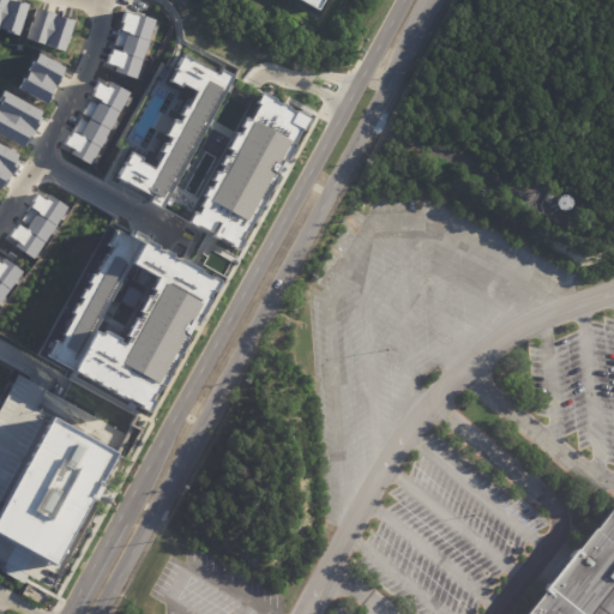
[(0,0),(0,29),(18,35),(28,5),(12,0),(0,0)]
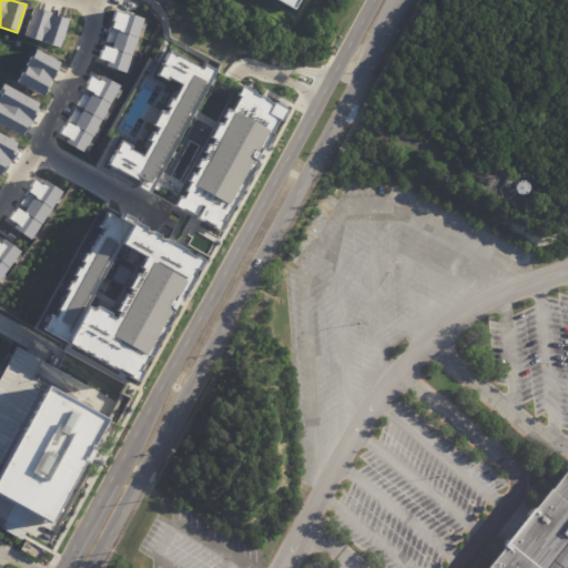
[(301,0),(295,10),(277,0),(301,0)]
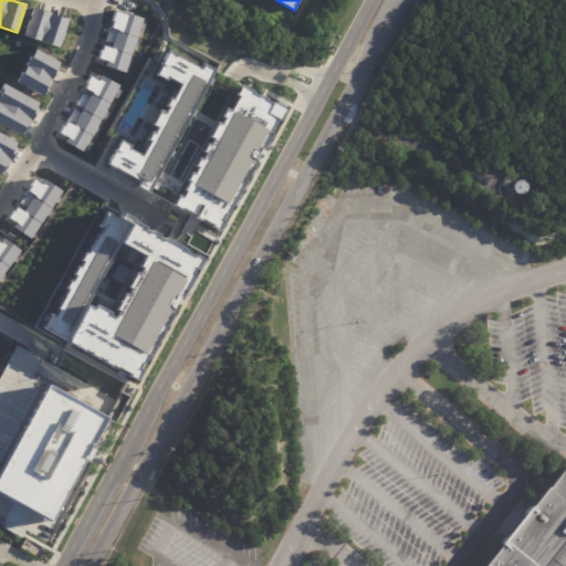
[(59,48),(67,19),(32,8),(23,37),(59,48)]
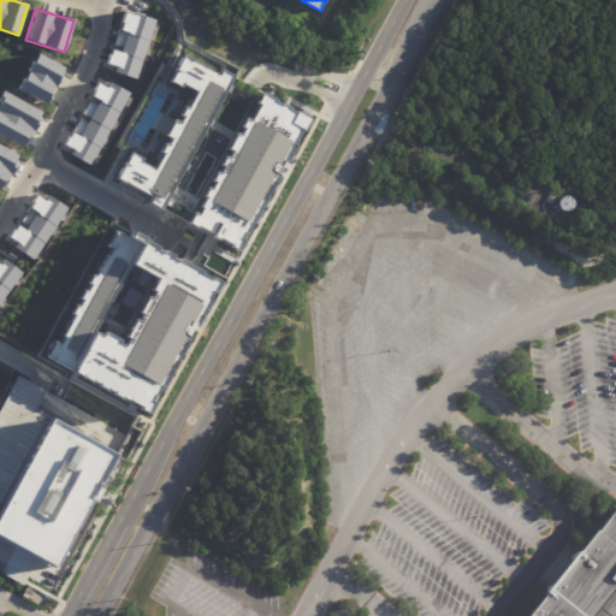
[(153,19),(123,11),(114,47),(111,47),(107,63),(116,65),(114,73),(138,80),(153,19)]
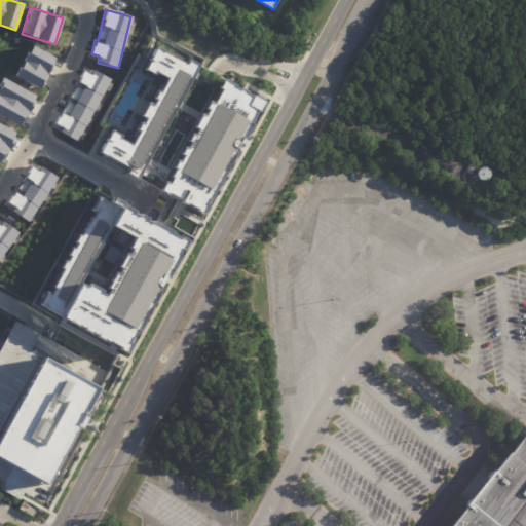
[(14,77),(39,89),(55,58),(31,45),(14,77)]
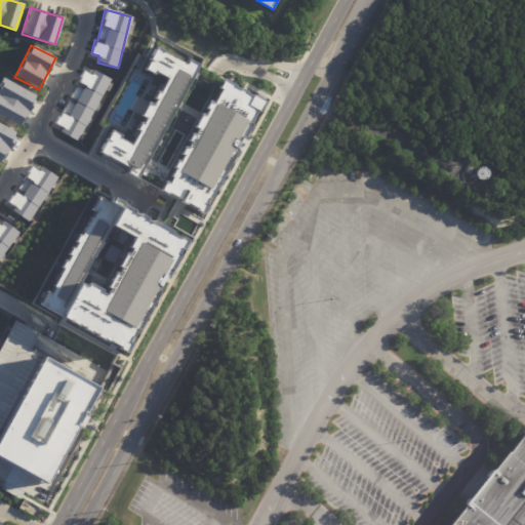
[(157,46),(257,103),(199,208),(95,150),(107,129),(98,124),(138,54),(150,61),(157,46)]
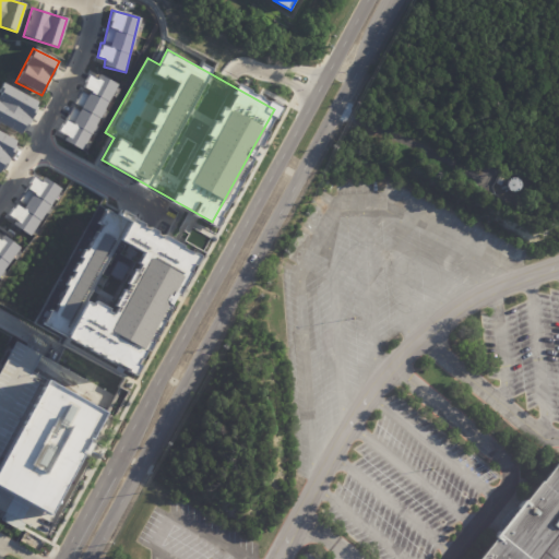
[(116,83),(90,70),(60,131),(67,134),(63,141),(83,151),(116,83)]
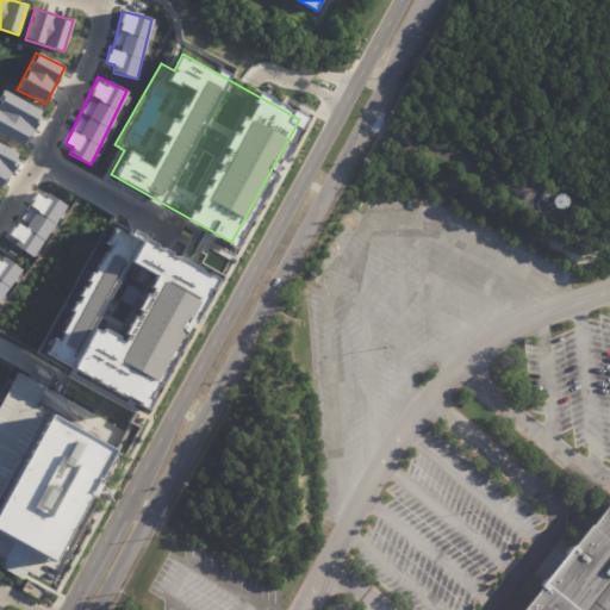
[(0,95),(0,135),(24,147),(42,110),(2,91),(0,95)]
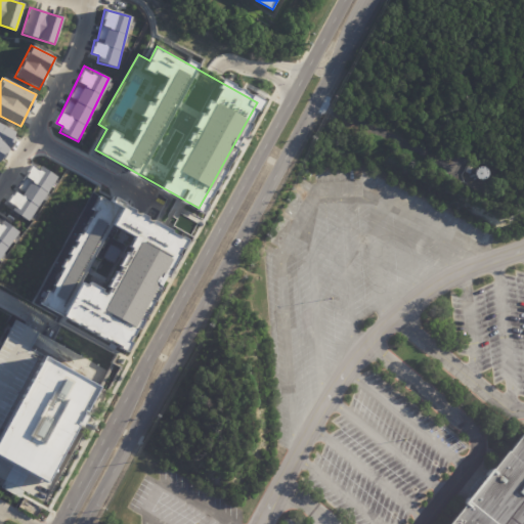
[(0,163),(16,132),(0,123),(0,163)]
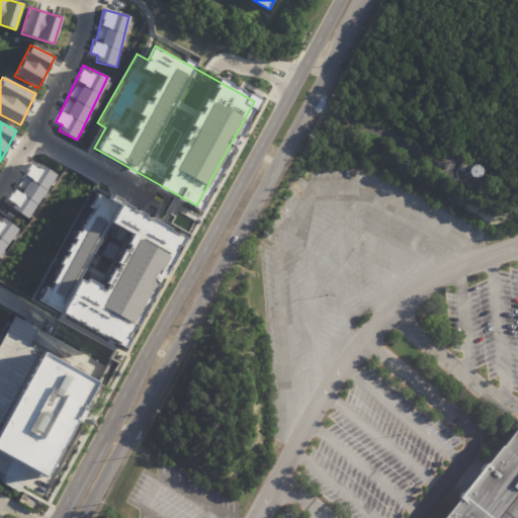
[(30,218),(55,174),(31,161),(16,188),(14,187),(5,203),(30,218)]
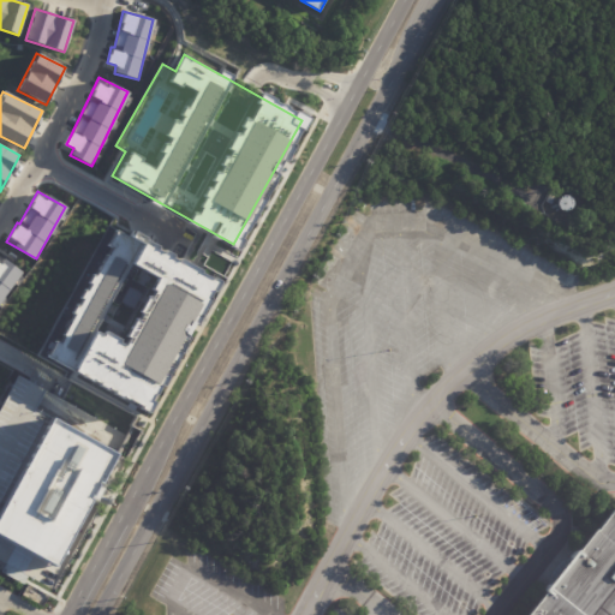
[(544,202),(549,191),(555,195),(550,204),(544,202)]
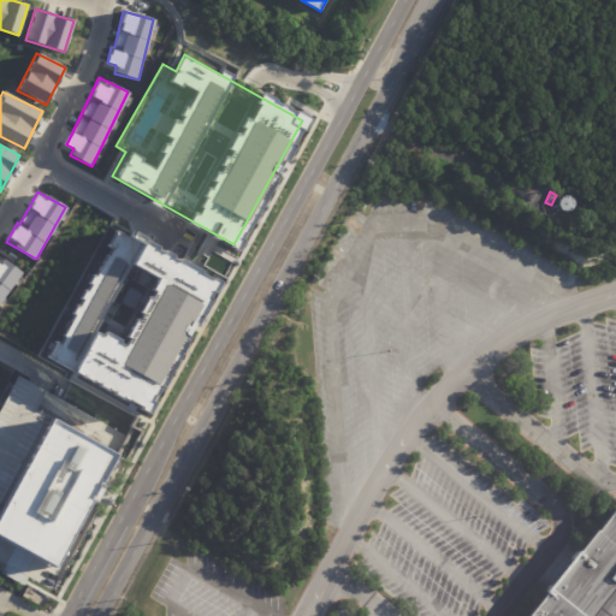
[(46,357),(147,414),(220,282),(119,225),(46,357)]
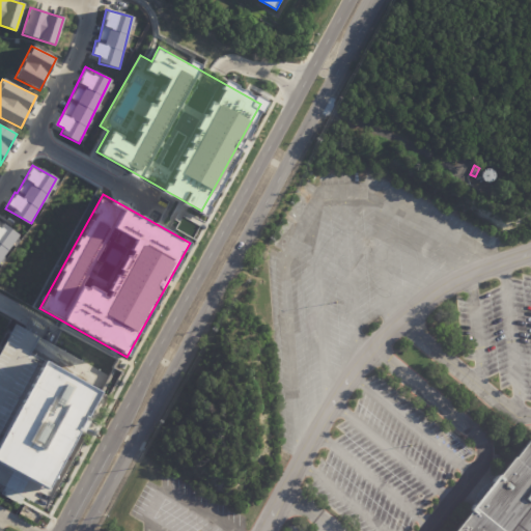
[(0,348),(12,328),(110,383),(35,513),(0,493),(0,348)]
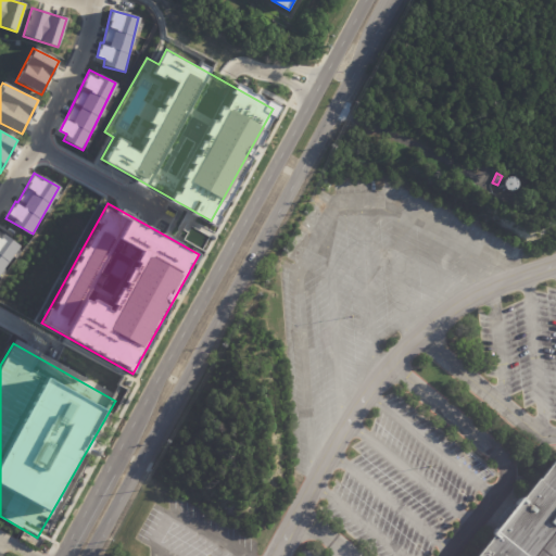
[(555,555),(555,465),(551,460),(474,555),(555,555)]
